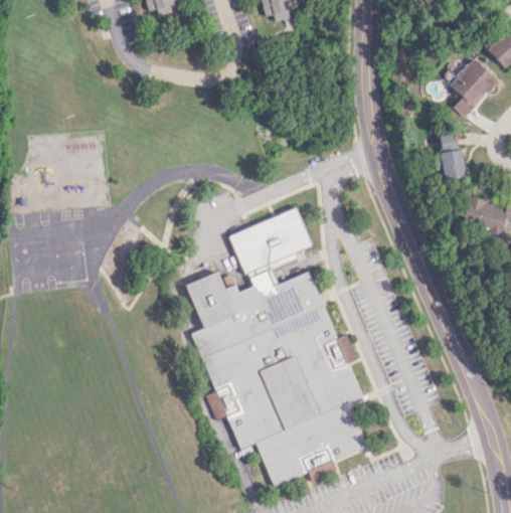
[(147,0),(152,13),(184,1),(183,0),(147,0)]
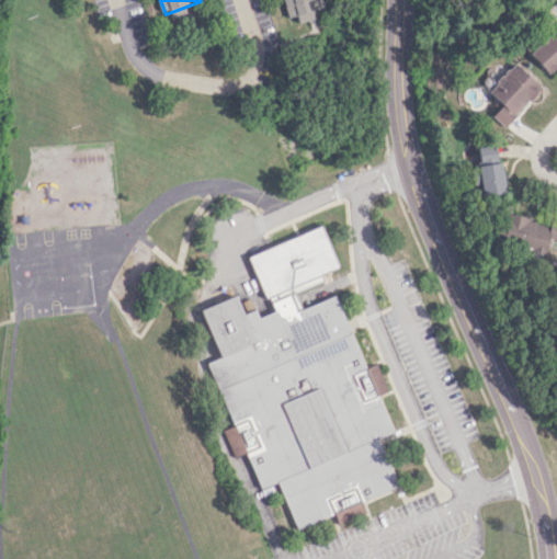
[(284,0),(290,20),(298,16),(300,24),(316,21),(314,12),(326,9),(322,0),(284,0)]
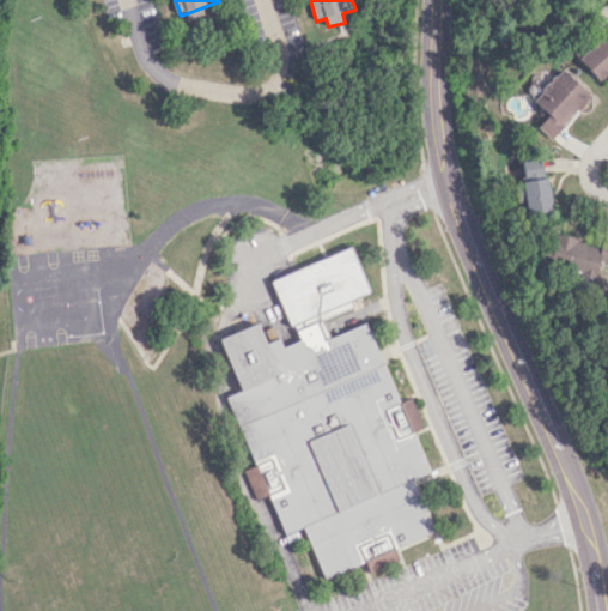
[(607,36),(582,61),(606,85),(607,84),(607,36)]
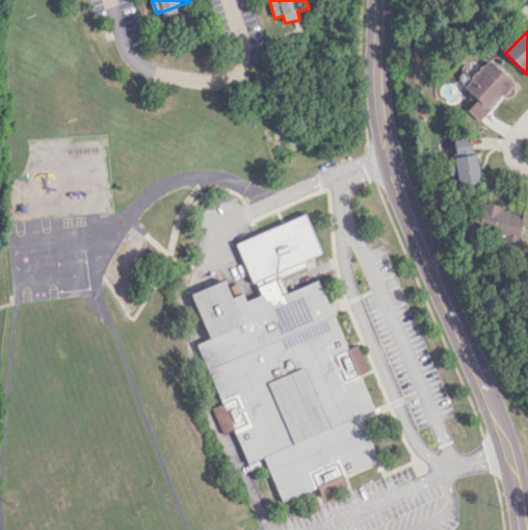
[(516,81),(489,60),(467,89),(479,100),(470,112),(483,123),(516,81)]
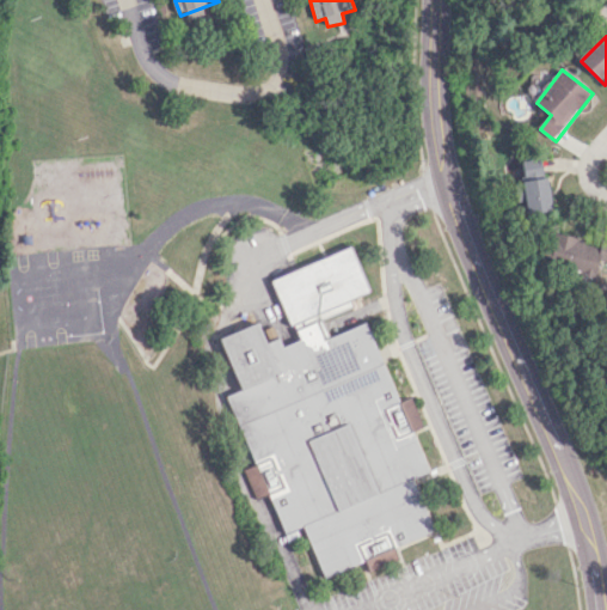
[(531,215),(555,212),(546,159),(523,164),(526,182),(525,183),(531,215)]
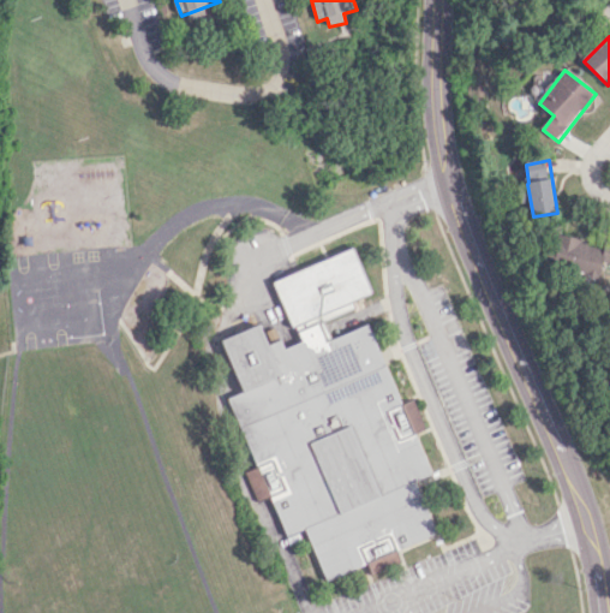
[(555,265),(609,277),(609,247),(561,237),(555,265)]
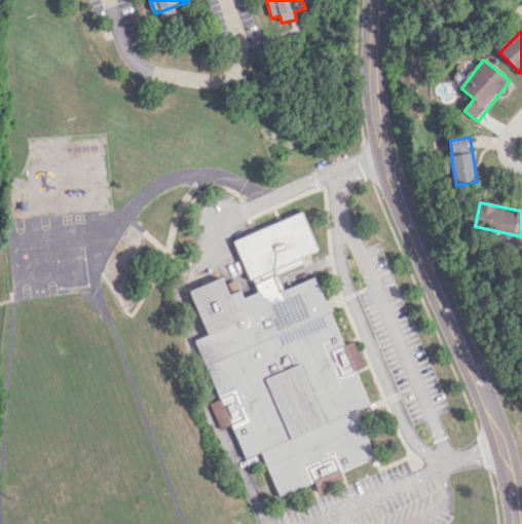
[(232,240),(302,211),(320,252),(302,259),(304,264),(278,275),(285,290),(314,277),(344,345),(356,340),(368,368),(358,372),(372,407),(358,413),(376,456),(283,496),(264,453),(249,459),(234,425),(222,431),(212,406),(224,401),(198,341),(210,337),(190,291),(223,277),(230,296),(241,292),(245,299),(259,293),(254,279),(250,281),(232,240)]
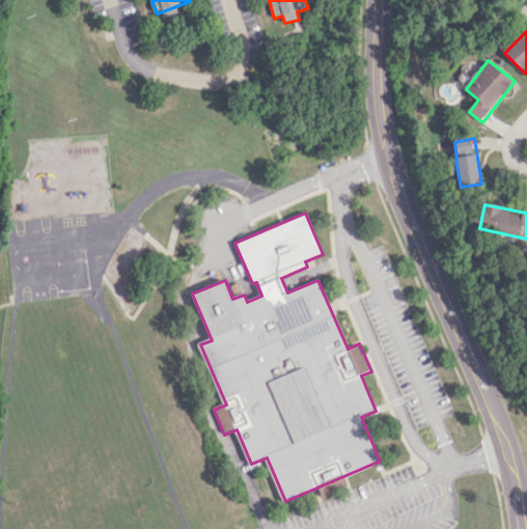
All buildings are outlined.
